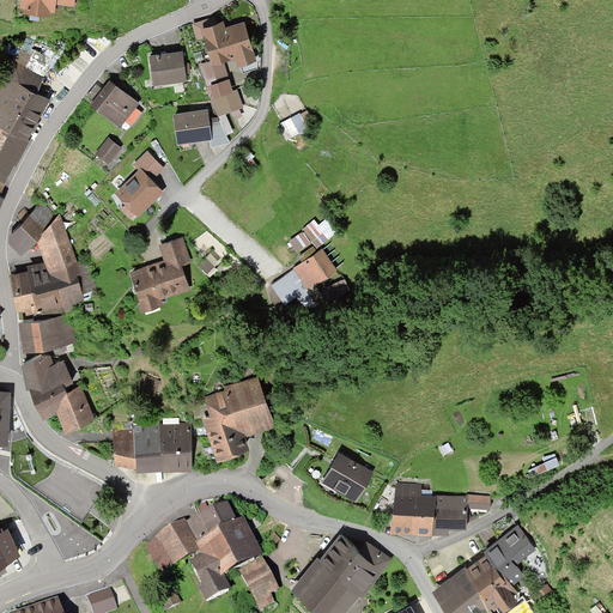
[(20,0),(20,8),(24,10),(24,13),(50,17),(52,13),(55,13),(56,4),(56,0),(20,0)]
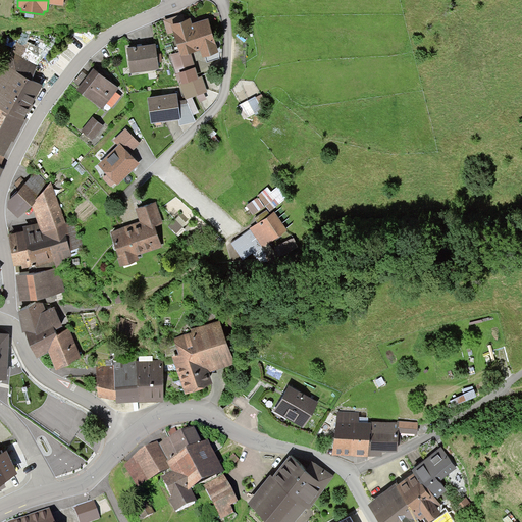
[(171,24),(174,23),(173,17),(163,19),(168,35),(173,33),(171,24)]
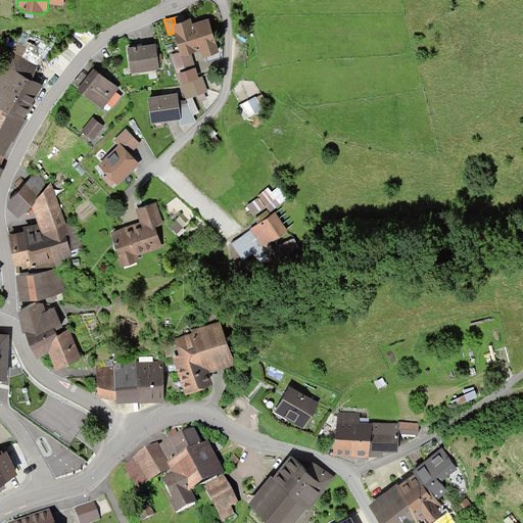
[(175,24),(172,25),(174,33),(180,52),(181,56),(191,53),(201,50),(203,57),(219,53),(208,18),(192,24),(191,18),(175,24)]
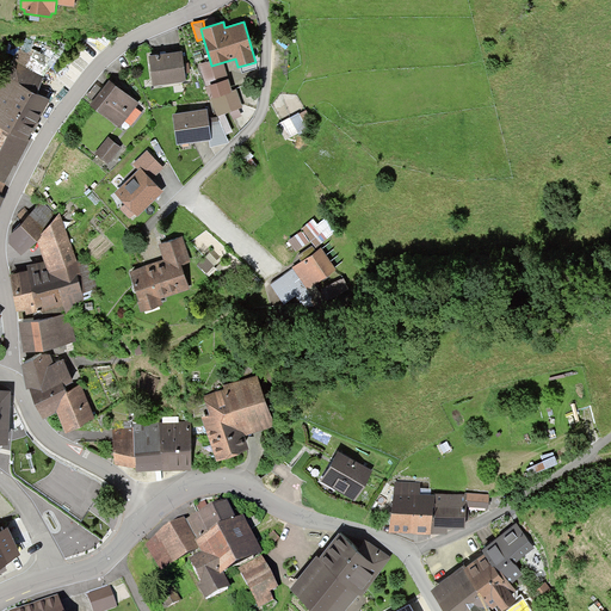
[(183,51),(149,55),(153,86),(186,81),(185,73),(184,63),(183,51)]
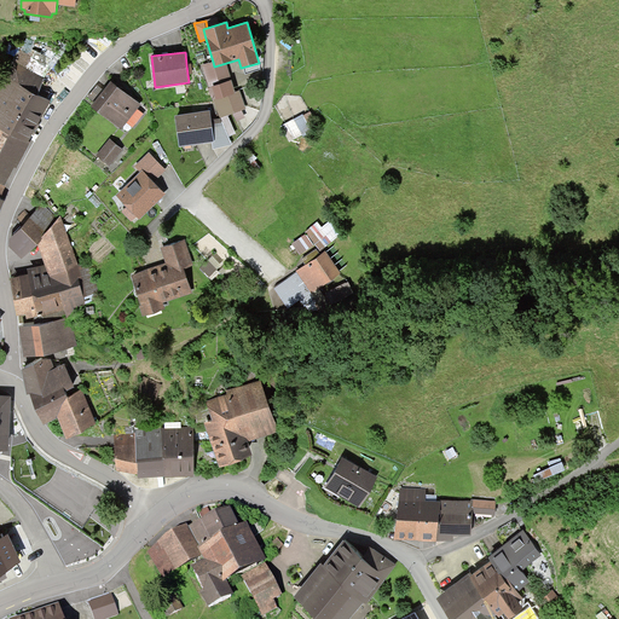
[(51,100),(36,93),(45,79),(13,62),(0,86),(0,126),(28,142),(29,140),(51,100)]
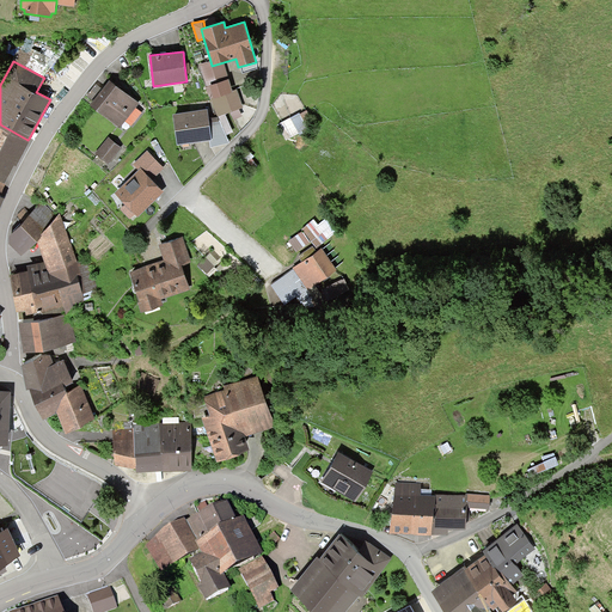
[(212,66),(210,61),(200,63),(207,86),(206,87),(218,116),(230,111),(234,120),(243,116),(239,109),(244,108),(237,90),(233,91),(224,62),(212,66)]
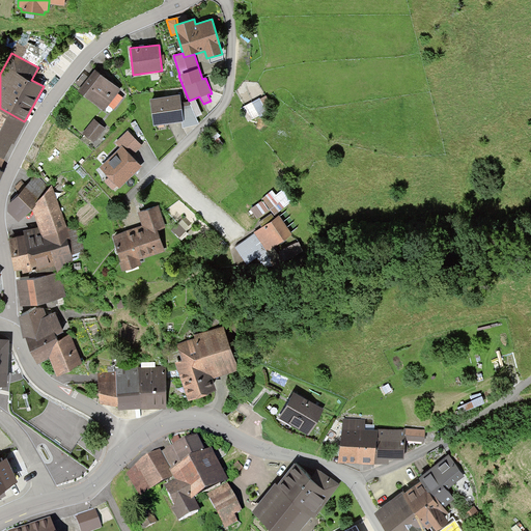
[(81,87),(79,90),(104,111),(120,89),(95,70),(89,77),(81,87)]
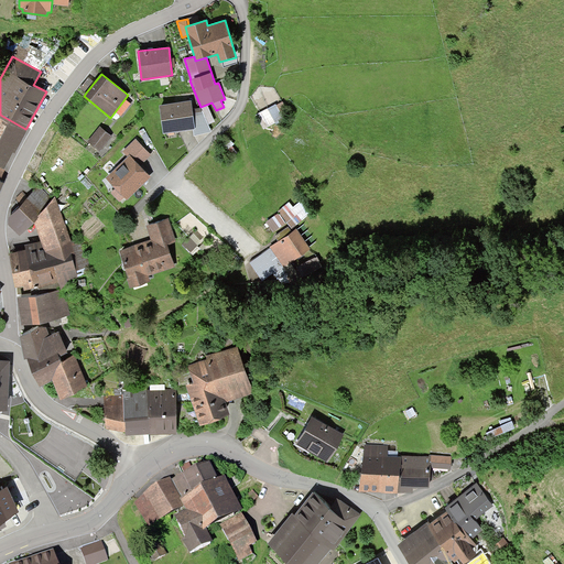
[(95,82),(88,77),(80,88),(86,93),(95,82)]
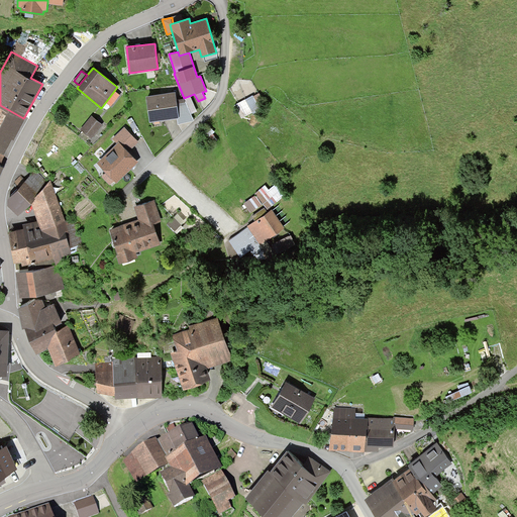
[(176,92),(146,96),(149,122),(178,119),(179,119),(177,104),(176,92)]
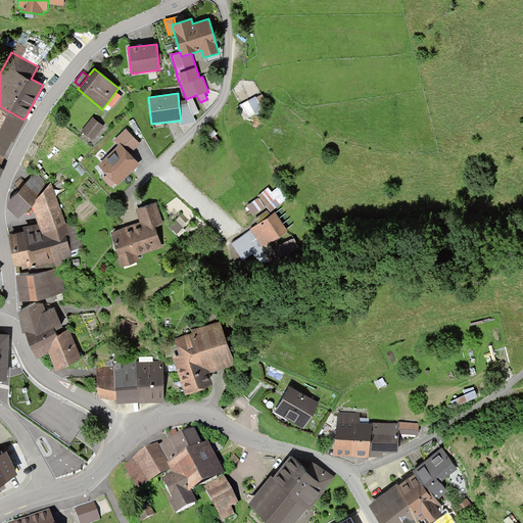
[(256,96),(237,106),(245,120),(264,109),(256,96)]
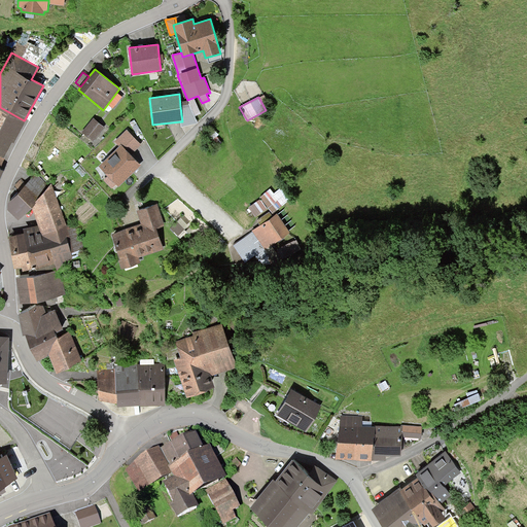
[(189,104),(180,106),(182,121),(181,121),(181,127),(198,124),(189,104)]
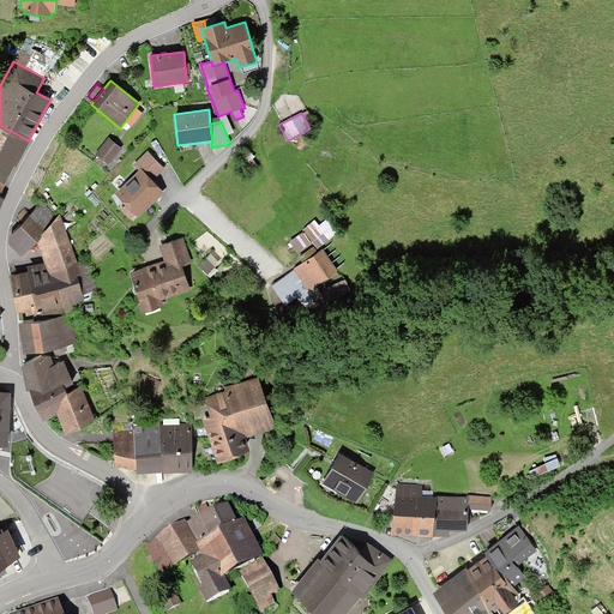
[(30,140),(29,139),(28,140),(0,125),(0,181),(5,185),(16,164),(17,166),(30,140)]
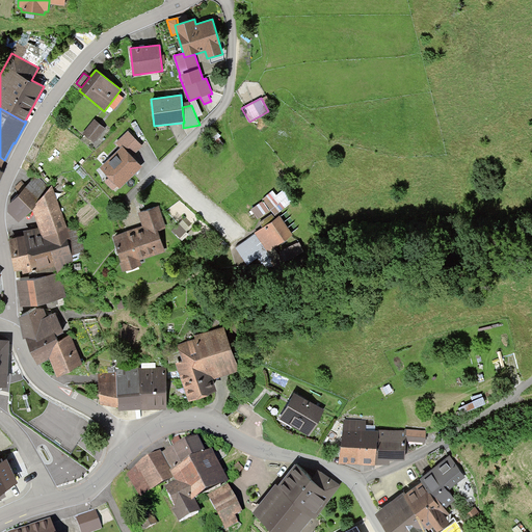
[(95,120),(82,133),(94,142),(105,129),(95,120)]
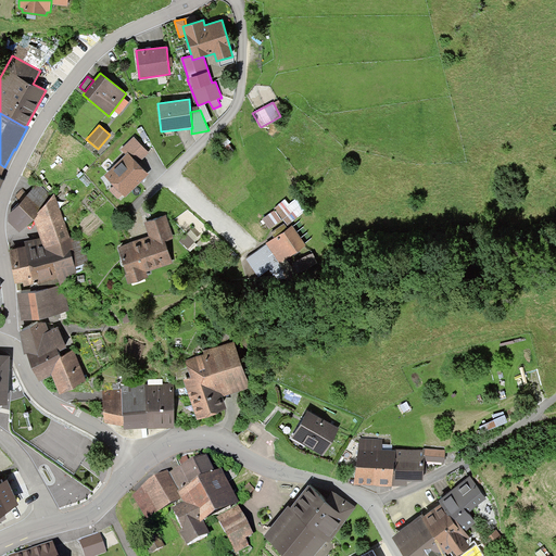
[(149,152),(134,137),(121,149),(126,154),(128,152),(138,163),(149,152)]
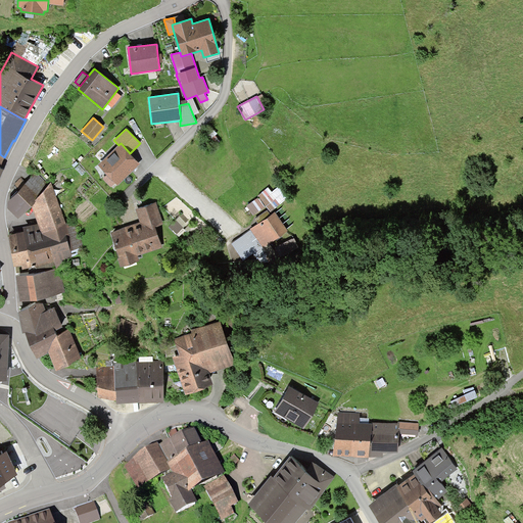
[(119,145),(98,164),(107,175),(103,179),(111,187),(115,183),(119,185),(140,163),(130,153),(121,143),(119,145)]
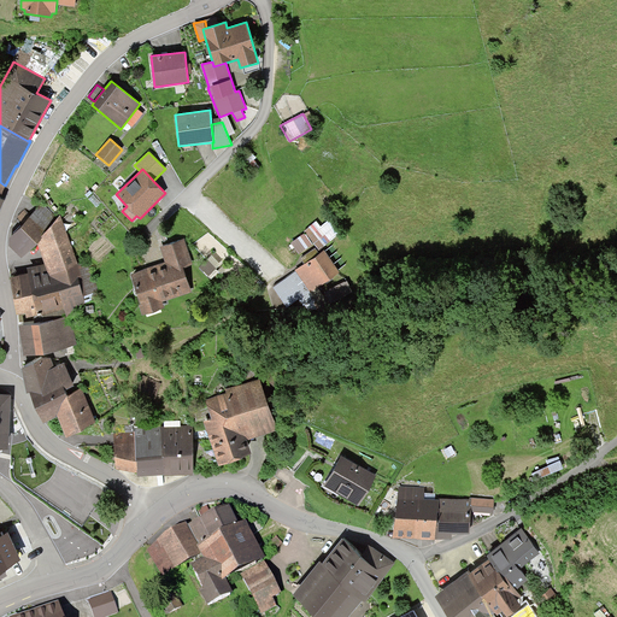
[(42,204),(31,216),(25,210),(17,217),(24,223),(9,240),(9,246),(22,258),(37,244),(58,219),(42,204)]
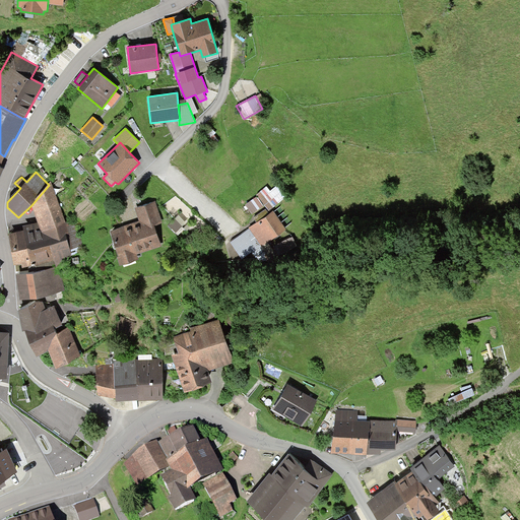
[(51,181),(49,185),(31,205),(39,222),(41,230),(66,222),(51,181)]
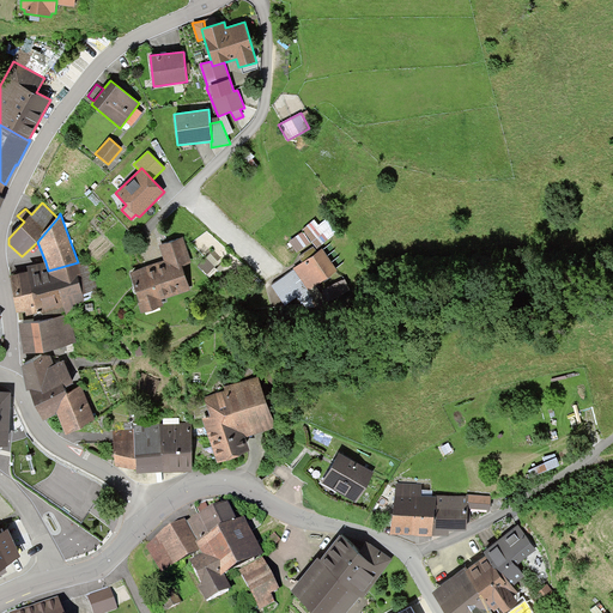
[(314,219),(302,230),(317,249),(339,231),(328,218),(319,225),(314,219)]
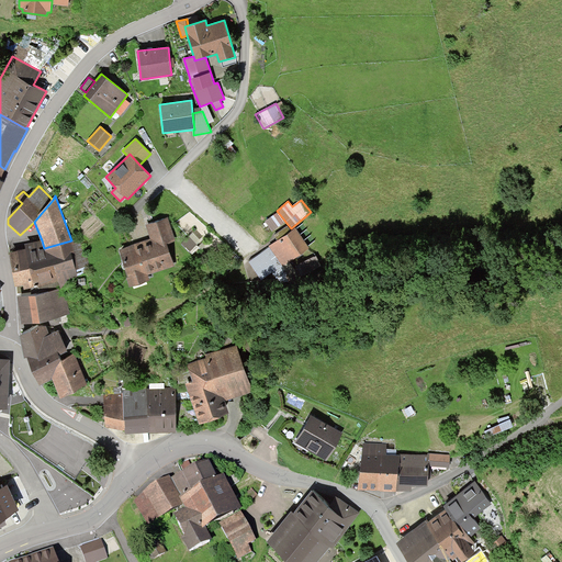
[(265,221),(272,232),(285,224),(278,212),(265,221)]
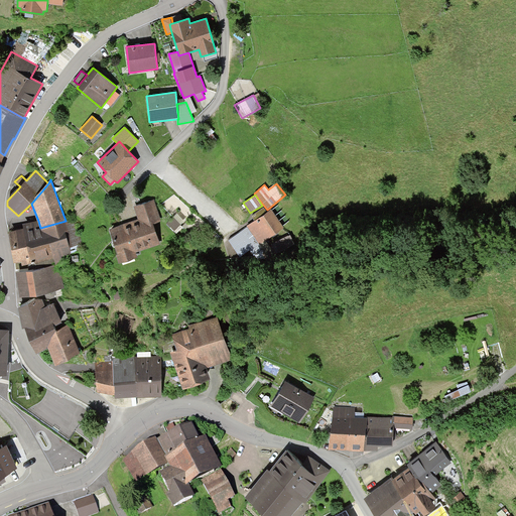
[(138,220),(110,229),(121,263),(138,258),(136,252),(160,244),(153,223),(161,221),(154,200),(133,206),(138,220)]
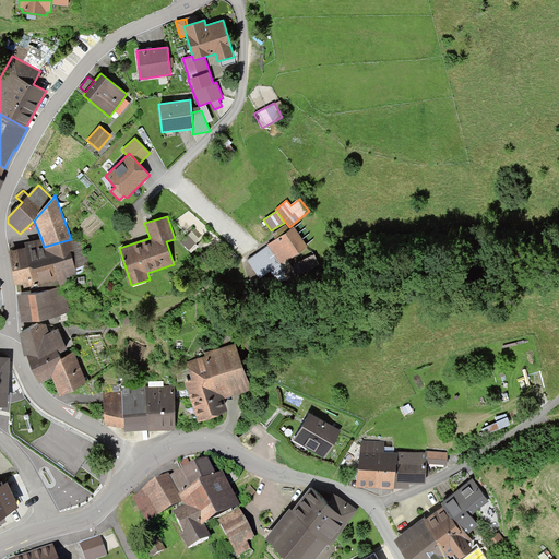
[(276,239),(268,245),(269,246),(281,264),(308,247),(295,227),(289,230),(286,225),(272,234),(276,239)]
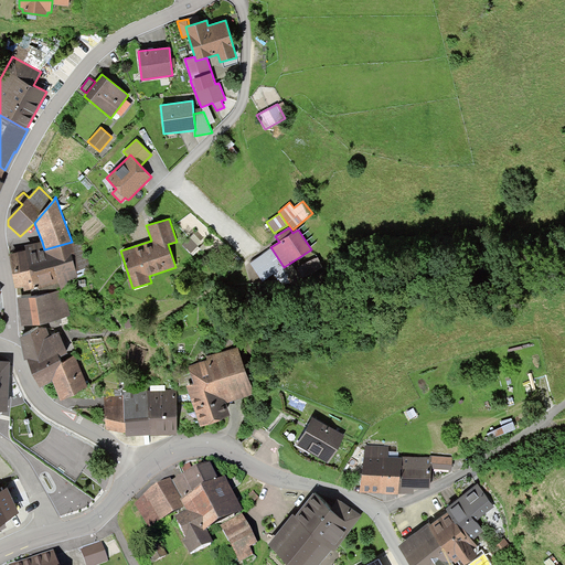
[(194,234),(190,237),(198,246),(202,242),(194,234)]
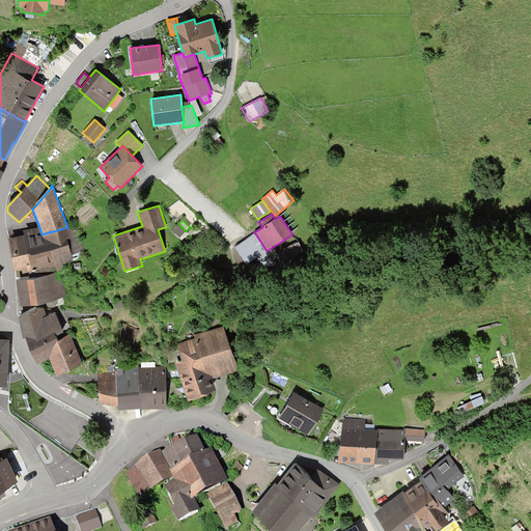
[(186,231),(178,223),(172,230),(179,238),(186,231)]
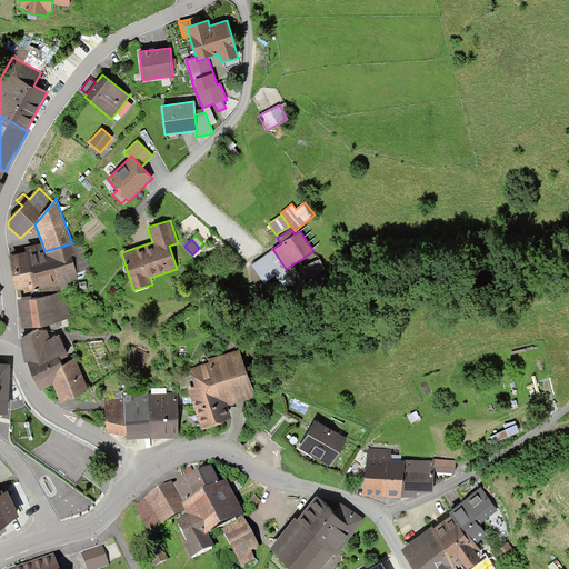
[(8,256),(17,289),(23,288),(25,292),(31,291),(31,293),(37,292),(38,296),(65,290),(80,286),(77,272),(90,269),(83,241),(72,243),(45,251),(42,243),(25,248),(26,251),(8,256)]
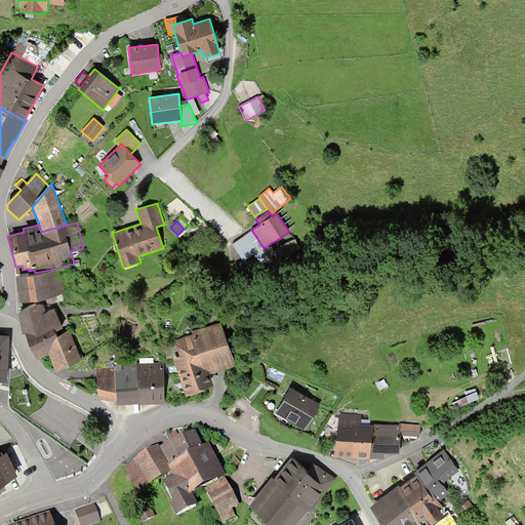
[(264,248),(252,231),(233,244),(244,261),(264,248)]
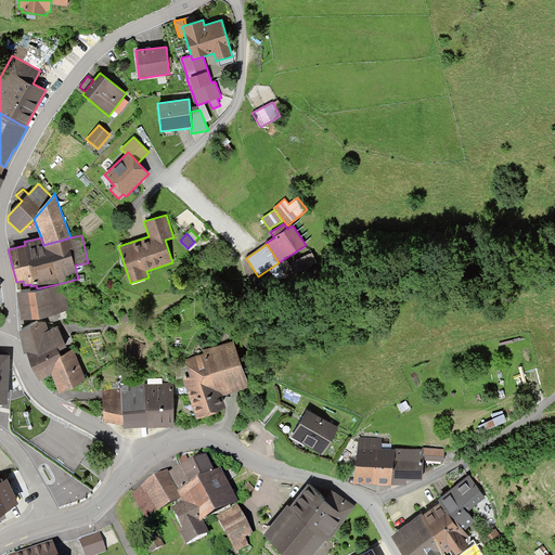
[(37,288),(15,293),(21,320),(68,310),(63,283),(37,288)]
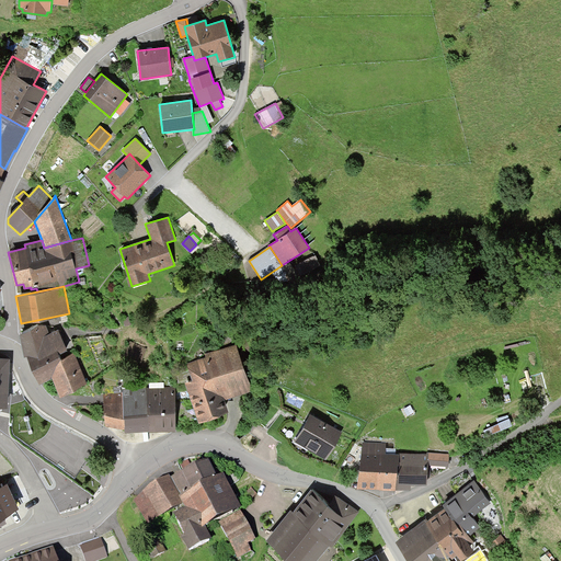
[(123,318),(125,325),(133,323),(130,316),(123,318)]
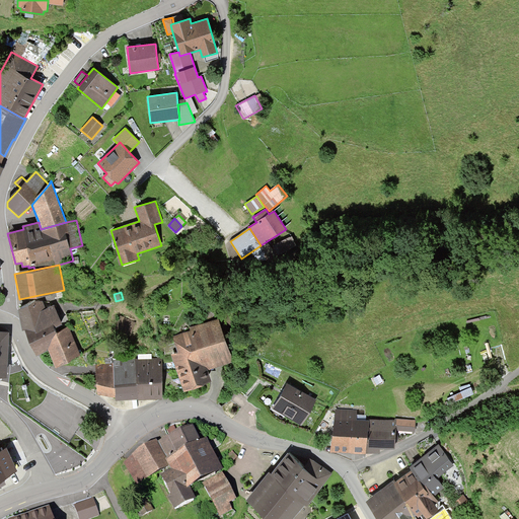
[(35,301),(17,310),(22,330),(25,329),(29,344),(57,331),(58,334),(65,330),(54,306),(47,310),(43,302),(35,301)]
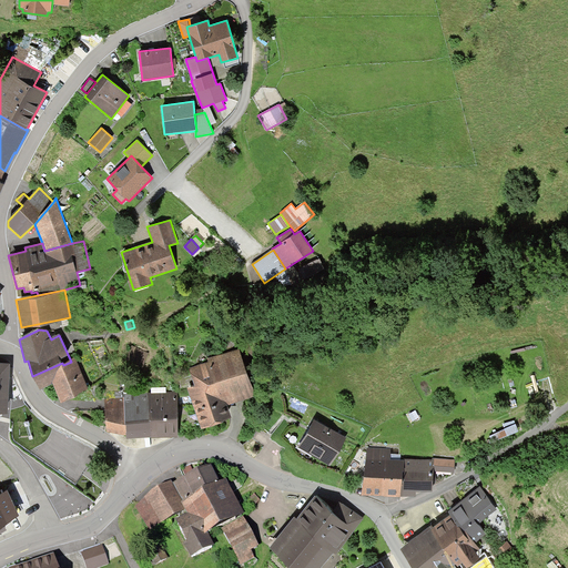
[(133,345),(127,358),(143,366),(150,353),(133,345)]
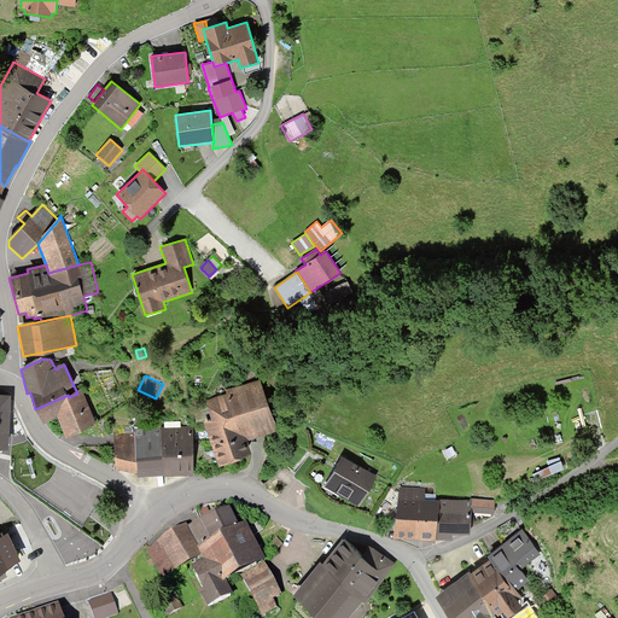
[(226,395),(205,401),(211,420),(203,423),(219,466),(251,455),(248,442),(278,431),(260,379),(225,391),(226,395)]
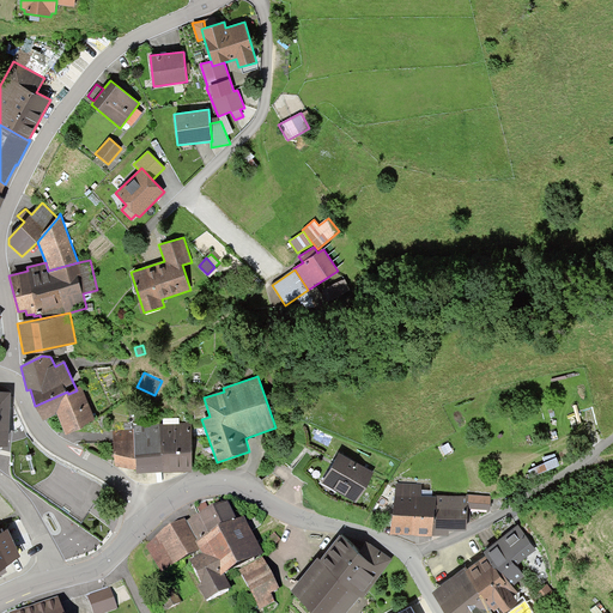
[(67,392),(35,406),(42,422),(58,416),(66,436),(97,422),(82,388),(77,390),(68,394),(67,392)]
